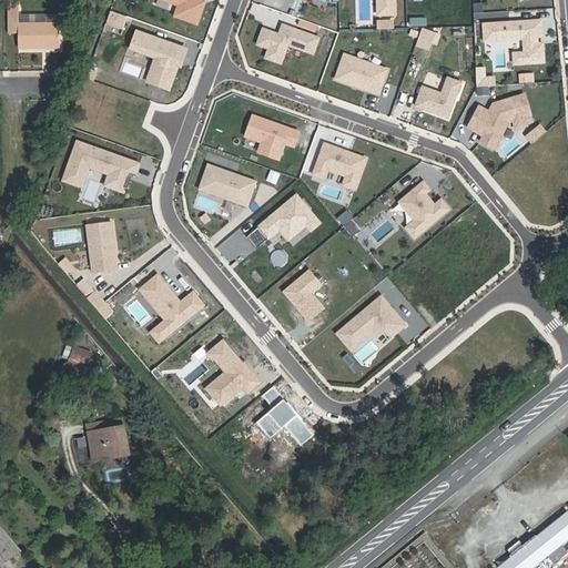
[(166,0),(180,4),(175,16),(198,23),(205,2),(199,0),(166,0)]
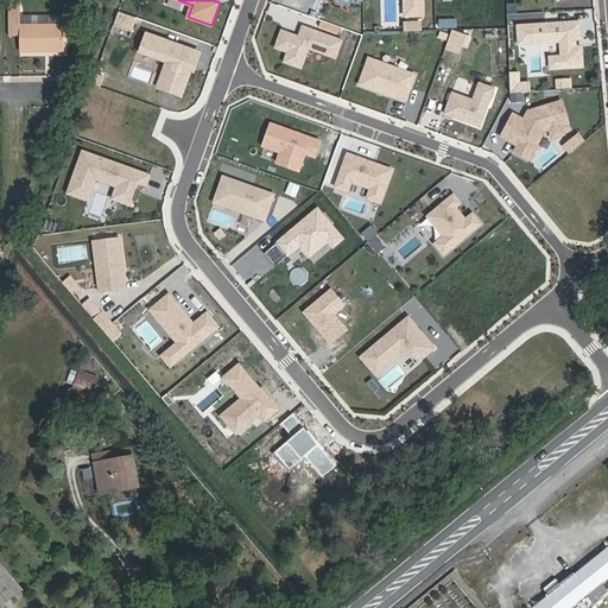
[(404,0),(405,14),(423,14),(423,0),(404,0)]
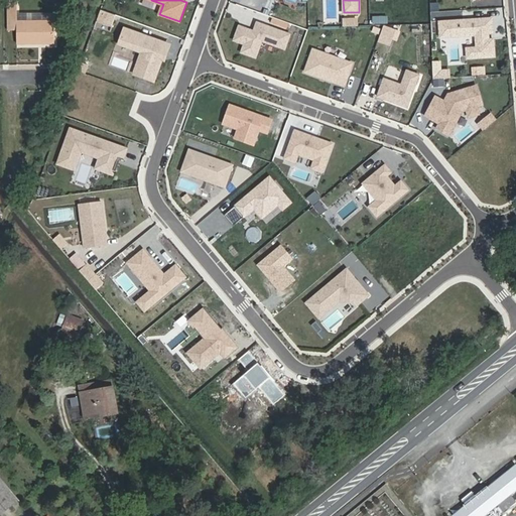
[(55,21),(17,22),(17,8),(8,8),(8,29),(17,30),(17,44),(55,44),(55,21)]
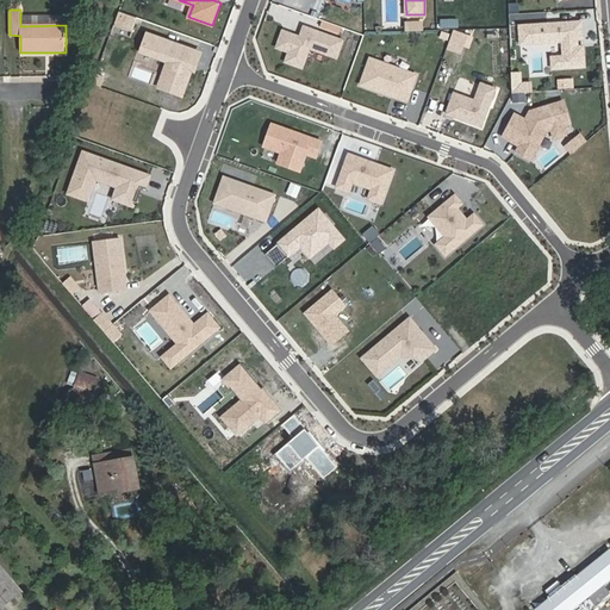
[(122,10),(117,24),(135,30),(139,16),(122,10)]
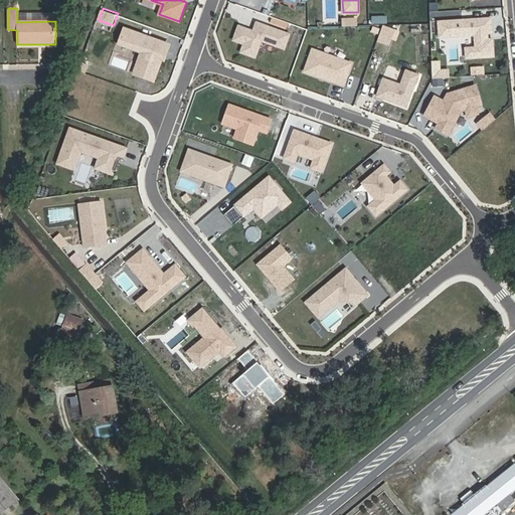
[(492,18),(479,19),(480,32),(486,32),(486,39),(489,39),(489,32),(493,32),(492,18)]
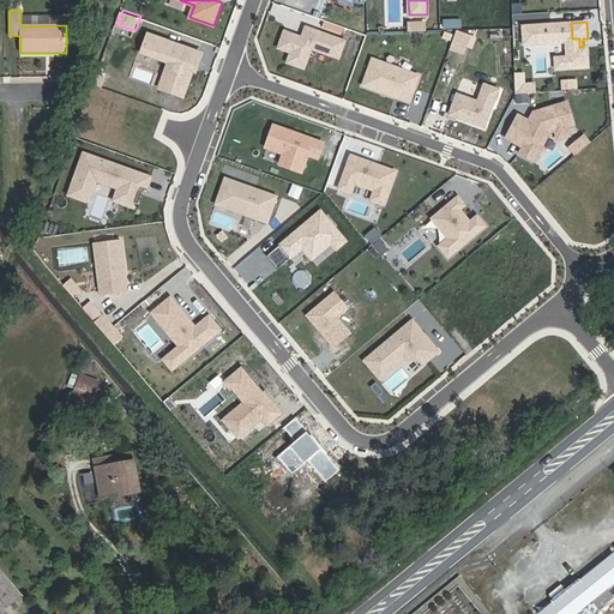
[(571,23),(524,25),(525,44),(567,42),(569,56),(557,58),(557,70),(590,67),(589,47),(583,47),(579,47),(579,38),(572,38),(571,23)]
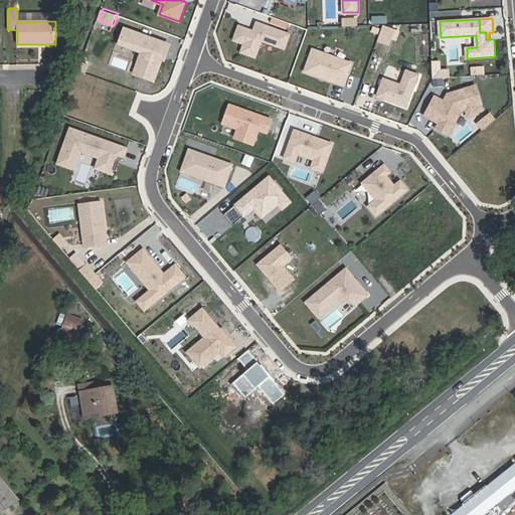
[(289,33),(255,21),(252,30),(238,25),(233,39),(243,43),(240,51),(254,56),(261,40),(284,48),(289,33)]
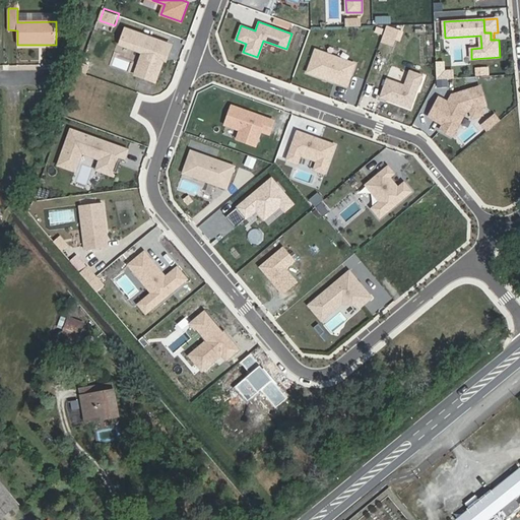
[(171,45),(126,28),(121,44),(143,52),(135,74),(155,81),(164,59),(165,55),(167,56),(171,45)]
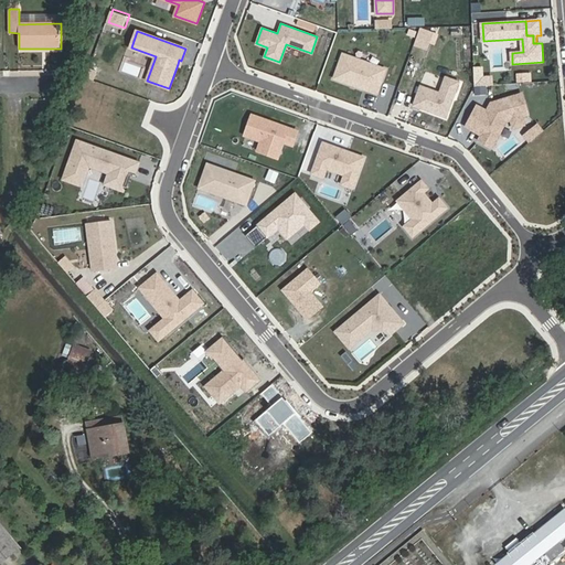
[(333,78),(376,94),(385,70),(358,60),(342,54),(333,78)]
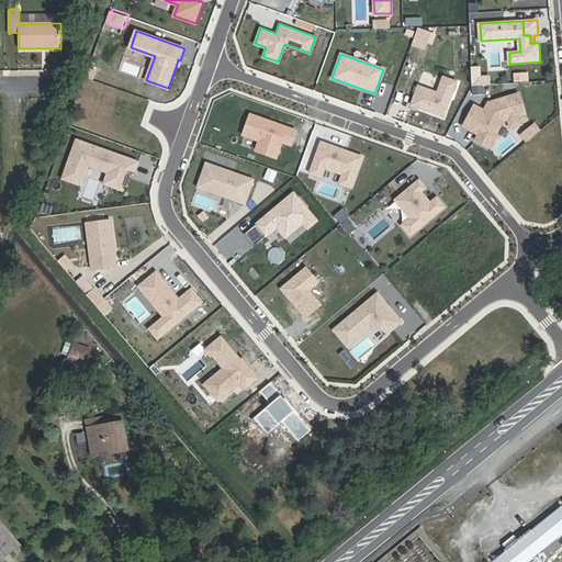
[(493,83),(493,74),(483,74),(483,65),(474,65),(473,83),(493,83)]
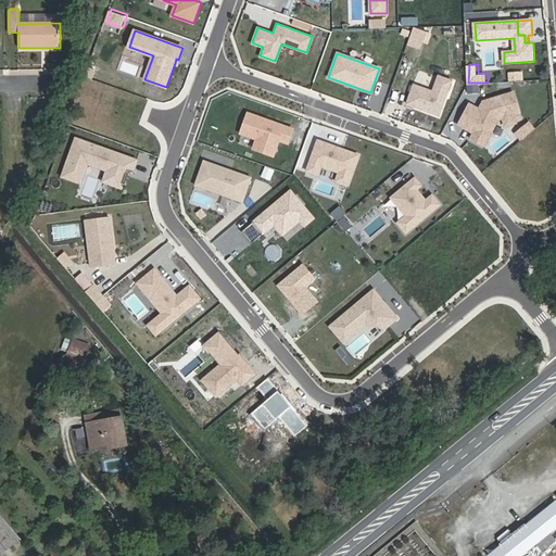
[(451,80),(438,76),(432,91),(413,85),(406,104),(439,115),(451,80)]
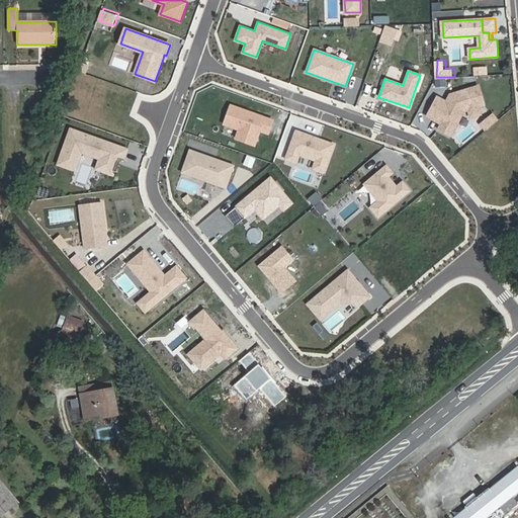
[(437,97),(427,116),(437,121),(438,119),(442,122),(441,123),(438,130),(450,136),(463,111),(468,109),(478,107),(483,105),(478,86),(449,95),(445,102),(437,97)]
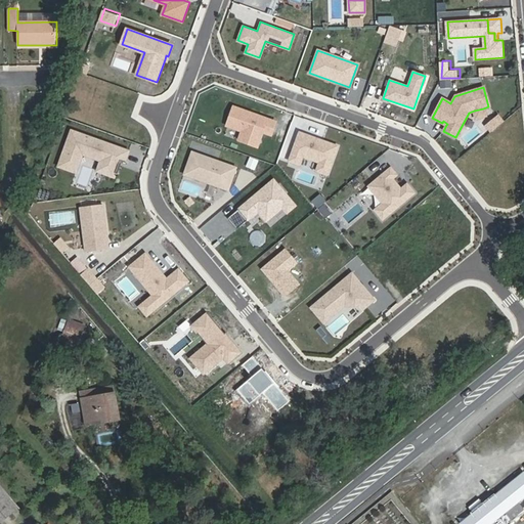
[(275,122),(233,106),(227,124),(243,130),(238,139),(257,145),(263,131),(271,134),(275,122)]
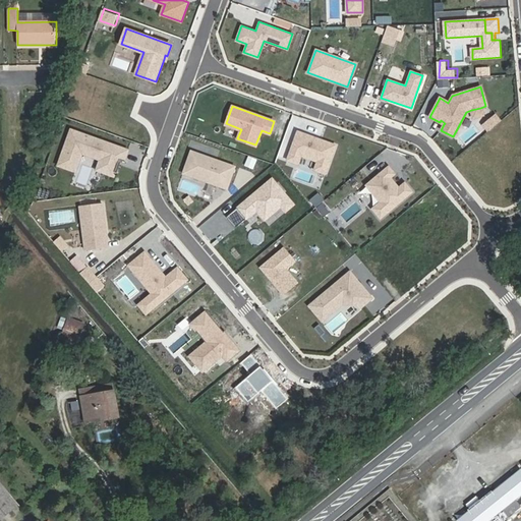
[(480,108),(471,110),(473,118),(482,115),(480,108)]
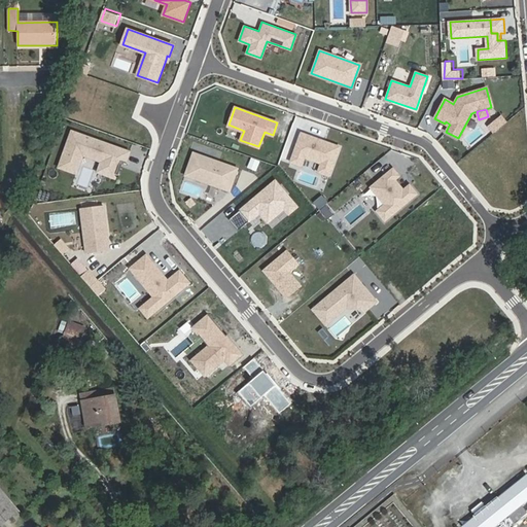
[(505,115),(490,124),(494,130),(508,121),(505,115)]
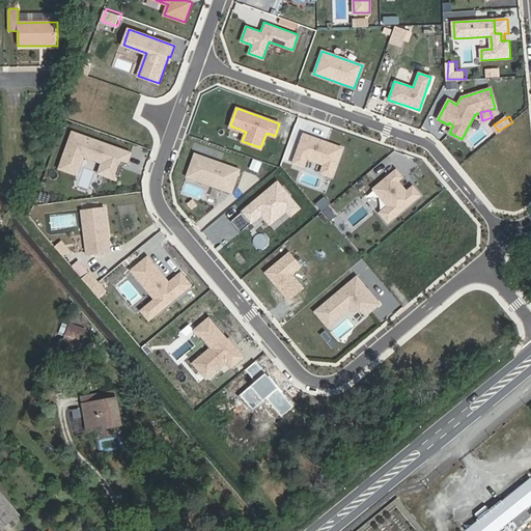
[(130,152),(73,132),(59,168),(77,174),(83,156),(103,162),(99,172),(115,178),(121,163),(126,164),(130,152)]
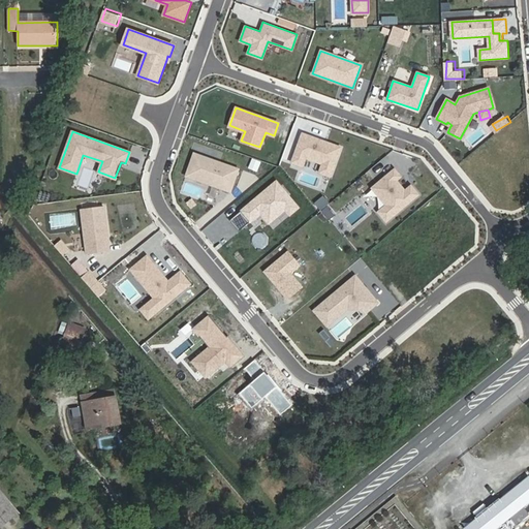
[(341,147),(303,132),(292,161),(303,165),(306,157),(322,163),(319,172),(330,175),(341,147)]
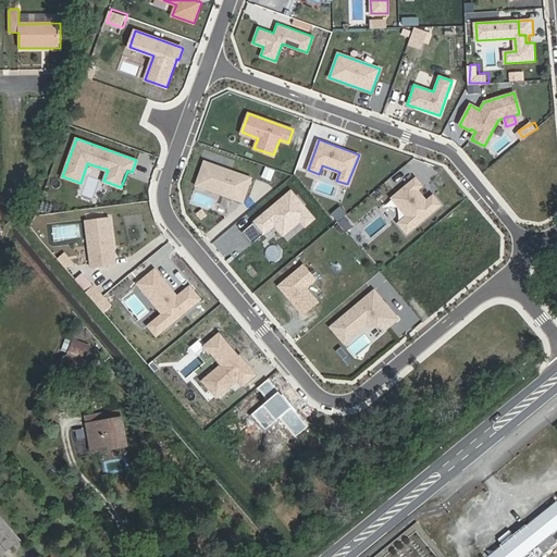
[(203,185),(211,163),(205,160),(196,184),(243,201),(244,199),(203,185)]
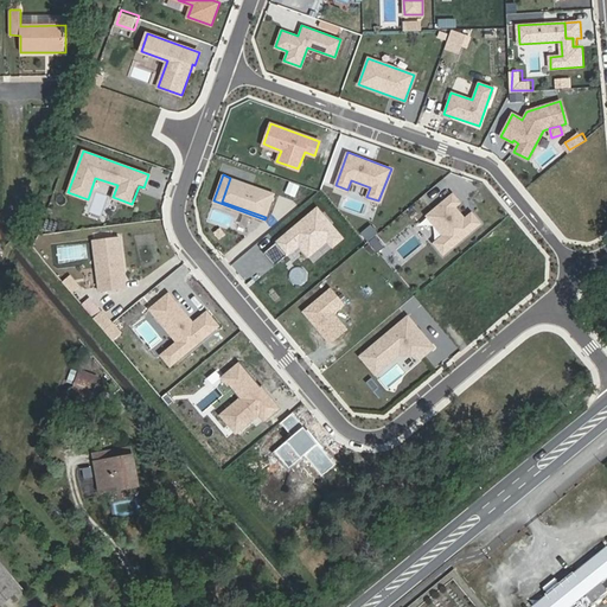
[(274,193),(230,178),(222,202),(266,217),(274,193)]
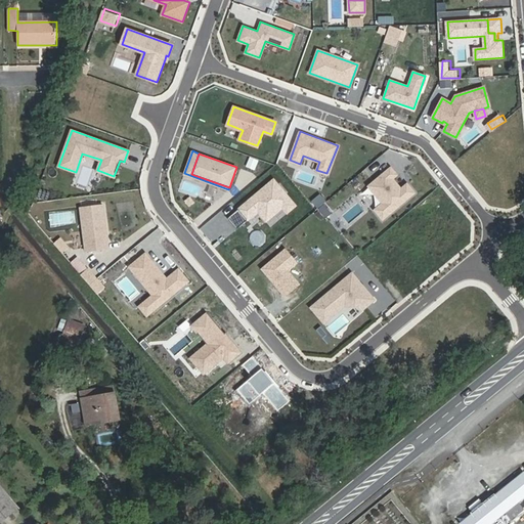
[(397,174),(391,167),(368,185),(383,203),(375,210),(383,219),(415,192),(407,183),(401,188),(393,178),(397,174)]
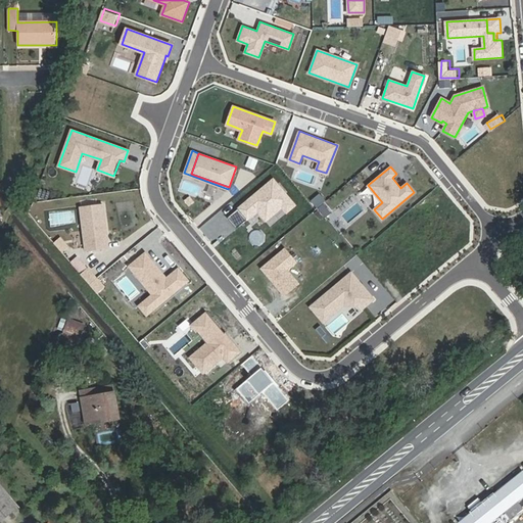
[(249,199),(228,218),(236,228),(257,210),(263,217),(279,203),(282,207),(286,212),(295,205),(274,179),(255,194),(256,195),(251,200),(249,199)]
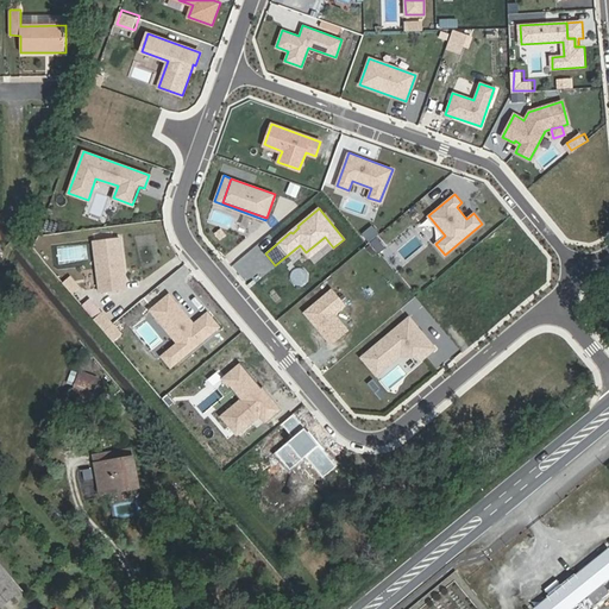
[(120,237),(94,239),(101,292),(124,289),(123,281),(126,281),(120,237)]
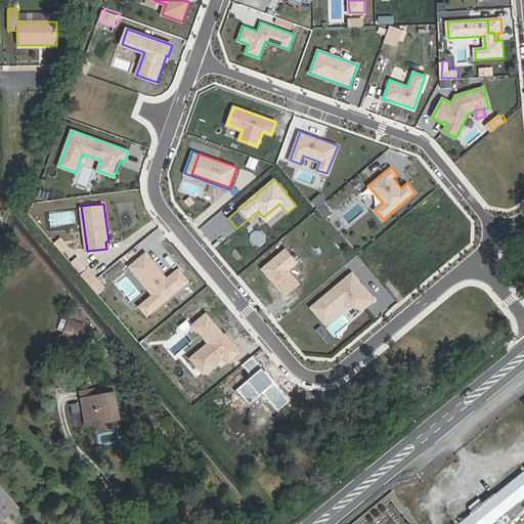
[(279,204),(263,217),(266,221),(282,208),(279,204)]
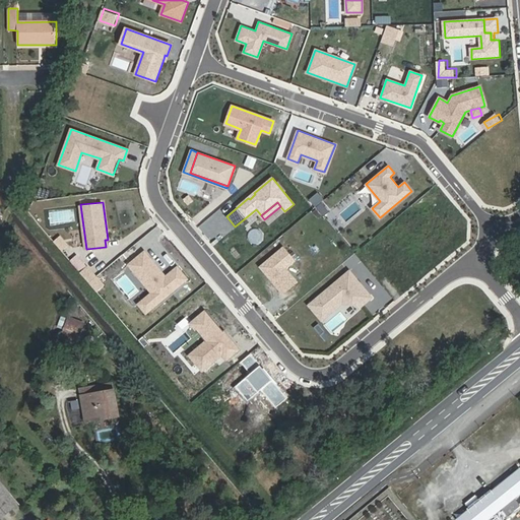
[(295,260),(283,247),(260,266),(282,294),(297,281),(285,268),(295,260)]
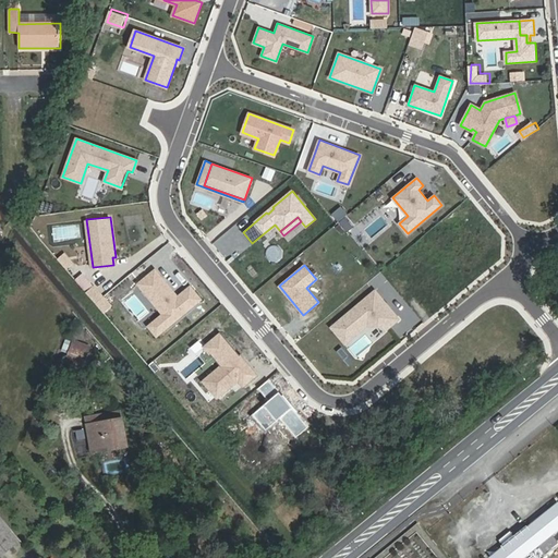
[(155,270),(138,284),(162,313),(147,326),(157,337),(201,300),(190,287),(178,298),(155,270)]
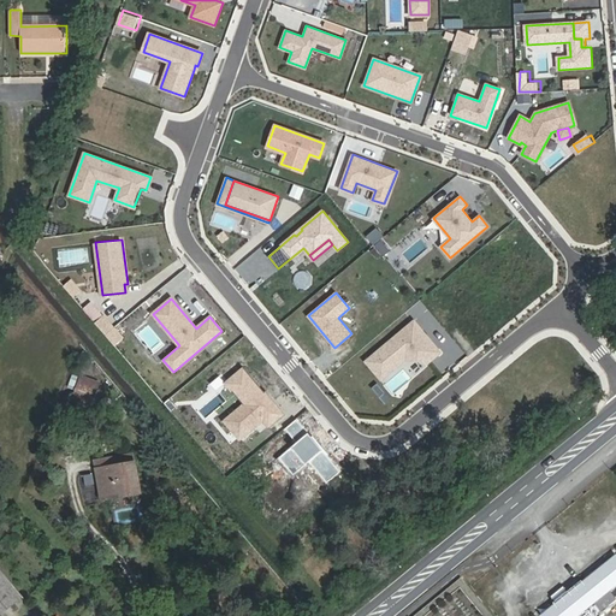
[(113,327),(102,315),(95,323),(105,335),(113,327)]
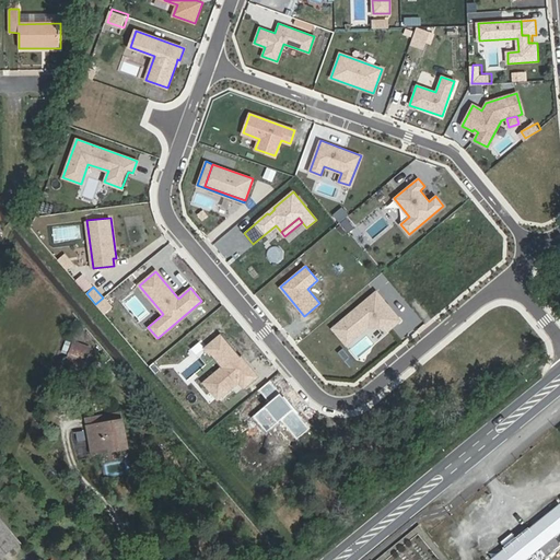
[(376,292),(333,328),(347,346),(369,327),(384,326),(388,331),(400,321),(376,292)]
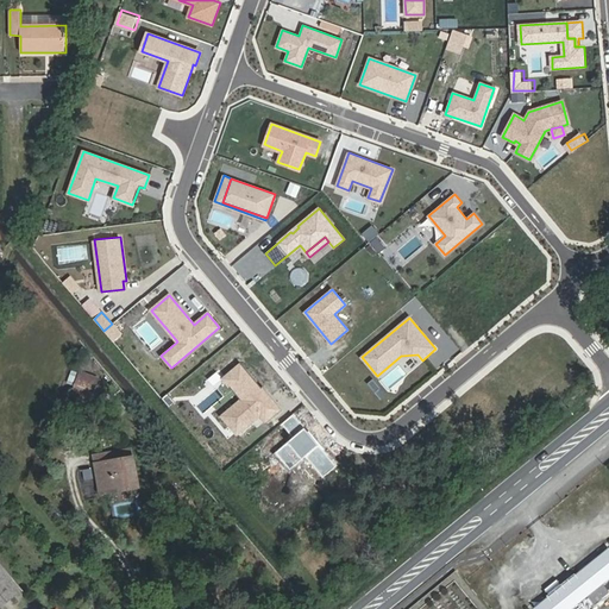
[(81,374),(71,397),(89,403),(98,381),(81,374)]
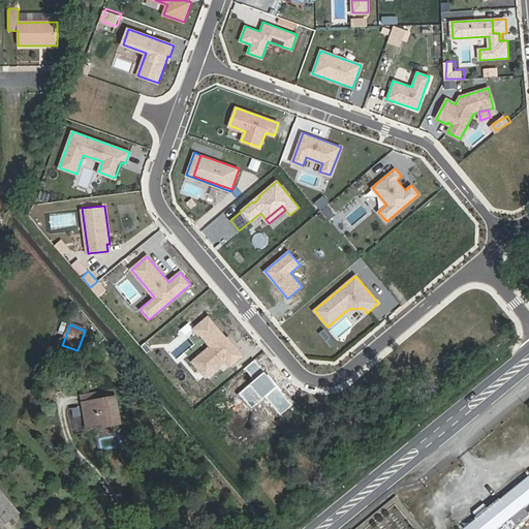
[(106,399),(84,403),(86,418),(90,417),(92,429),(120,424),(115,390),(105,392),(106,399)]
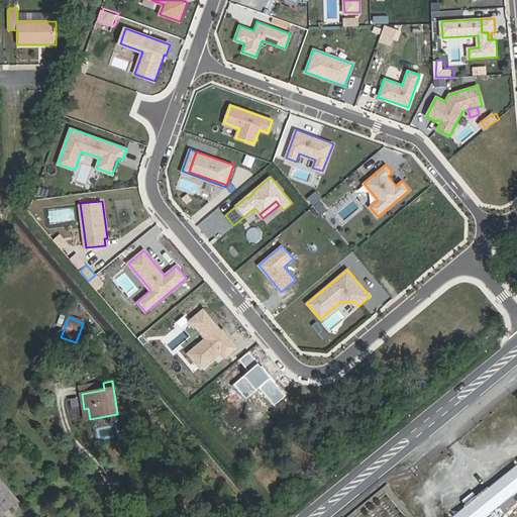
[(488,486),(463,505),(451,514),(453,516),(483,516),(516,490),(516,466),(515,463),(488,486)]
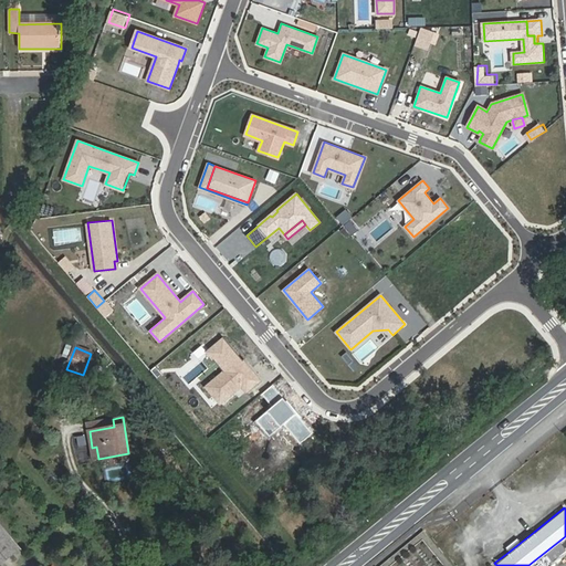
[(0,526),(0,565),(1,565),(21,549),(0,526)]
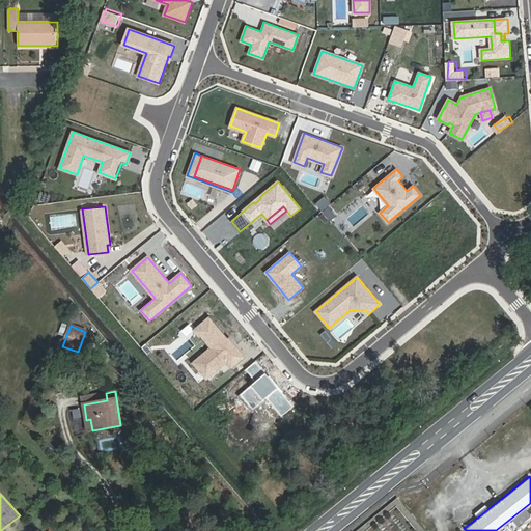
[(497,496),(473,514),(476,519),(501,499),(497,496)]
